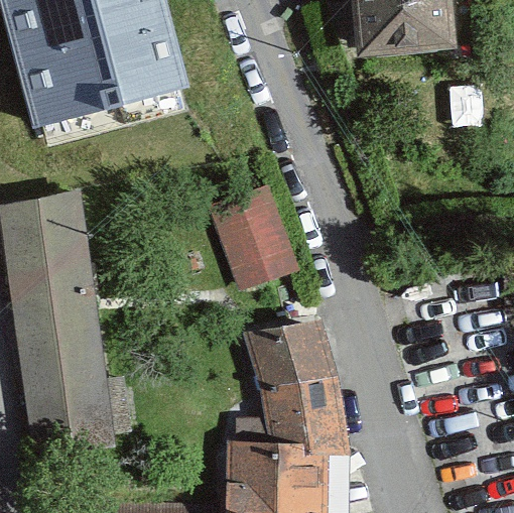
[(0,0),(0,5),(33,128),(188,87),(164,0),(0,0)]
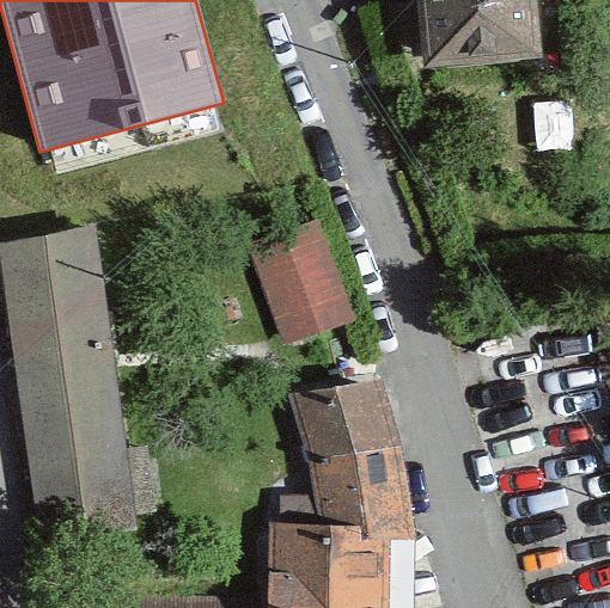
[(422,0),(428,68),(538,60),(534,0),(422,0)]
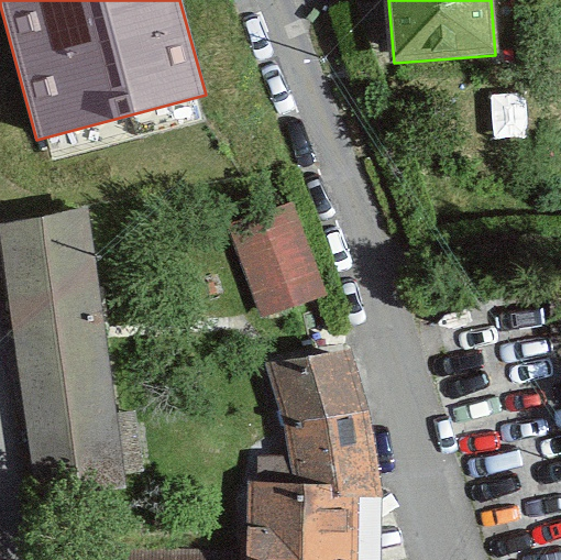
[(239,220),(273,310),(342,287),(314,195),(239,220)]
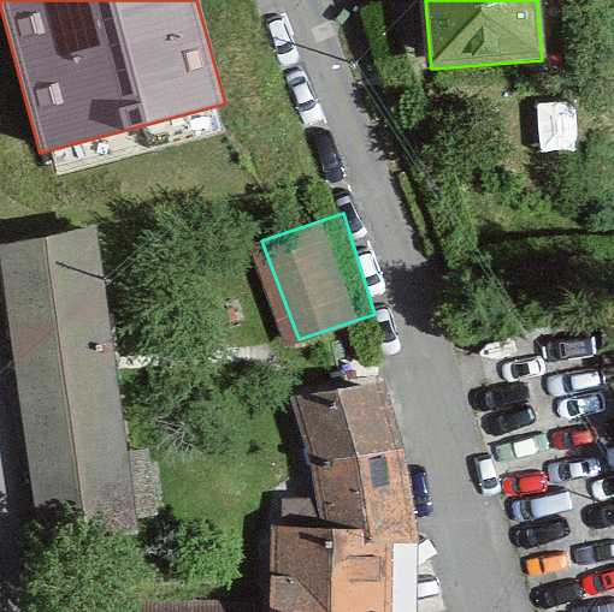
[(100,226),(0,239),(0,261),(40,541),(143,527),(100,226)]
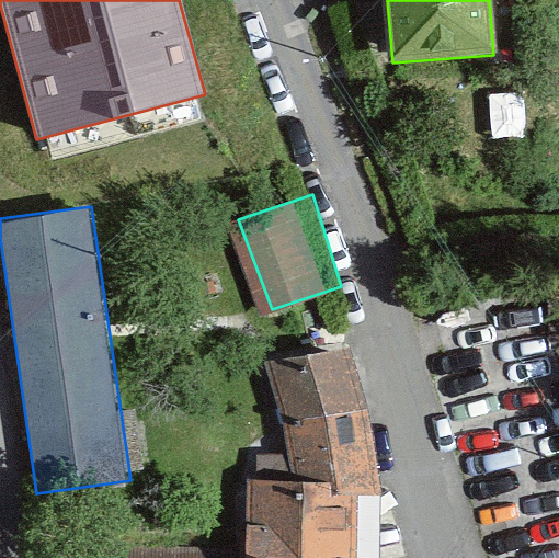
[(259,481),(259,544),(90,539),(89,557),(372,557),(374,486),(374,418),(351,351),(265,365),(298,481),(259,481)]
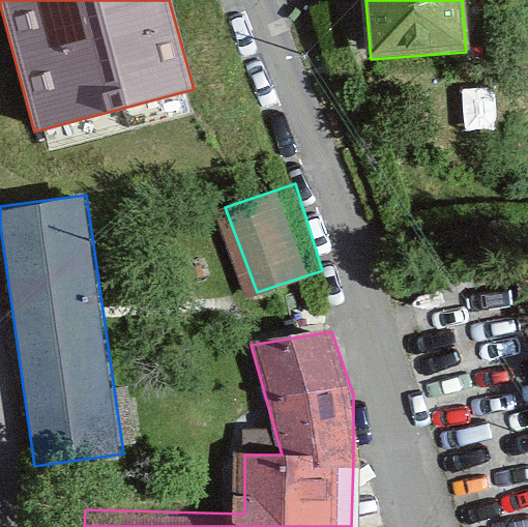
All buildings are outlined.
